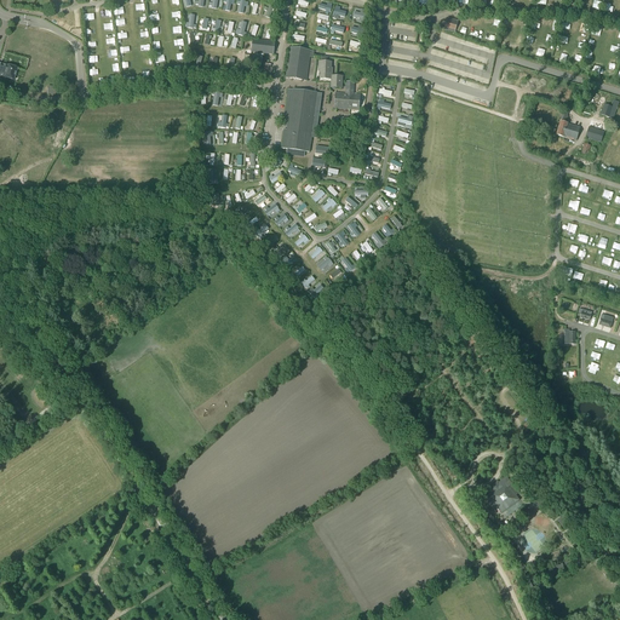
[(448,18),(445,32),(454,34),(455,33),(458,21),(455,19),(448,18)]
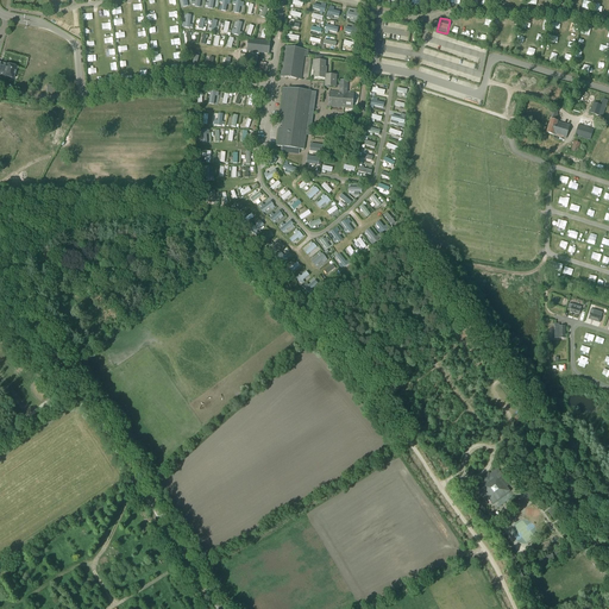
[(249,39),(248,51),(269,54),(270,42),(249,39)]
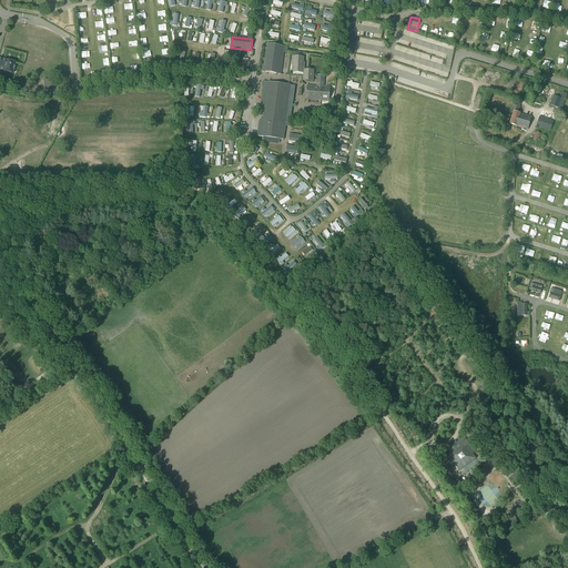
[(265,44),(262,72),(281,74),(283,53),(287,53),(287,48),(284,47),(265,44)]
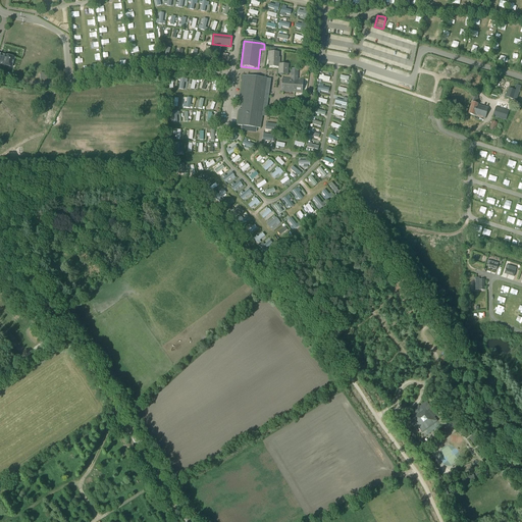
[(268,66),(279,67),(279,64),(279,61),(278,61),(278,53),(268,52),(268,57),(269,57),(269,62),(268,63),(269,63),(269,66),(268,66)]
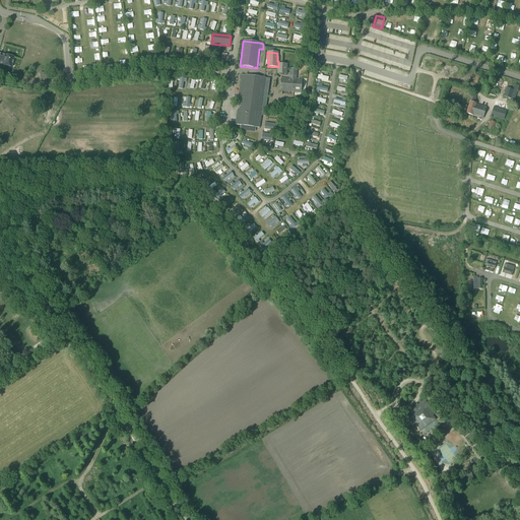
[(0,54),(0,63),(3,64),(2,66),(11,68),(13,62),(13,61),(14,60),(14,59),(14,58),(5,55),(5,56),(0,54)]
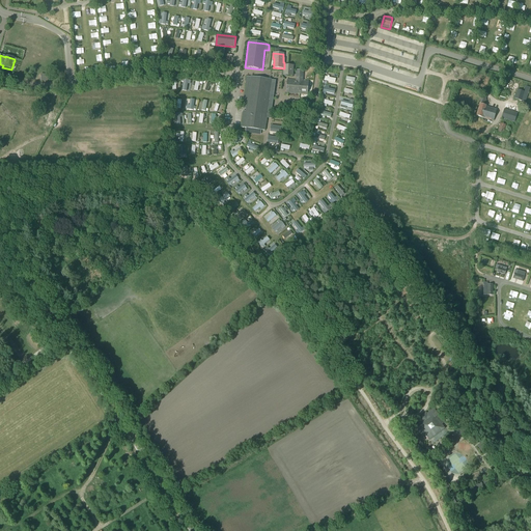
[(284,68),(283,76),(284,76),(284,75),(287,75),(287,76),(292,76),(294,65),(284,65),(284,68)]
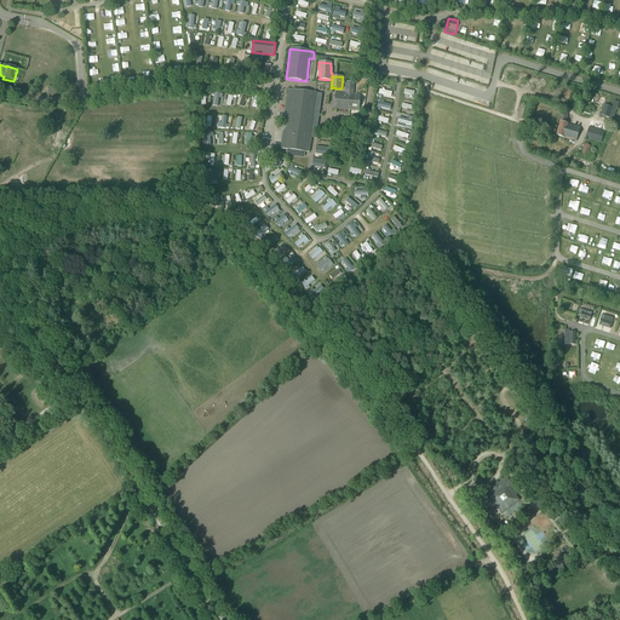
[(283,131),(281,149),(309,153),(311,138),(310,138),(311,132),(316,132),(317,122),(316,122),(317,113),(314,112),(316,93),(292,90),(292,91),(288,90),(283,122),(286,122),(286,127),(287,127),(287,132),(283,131)]
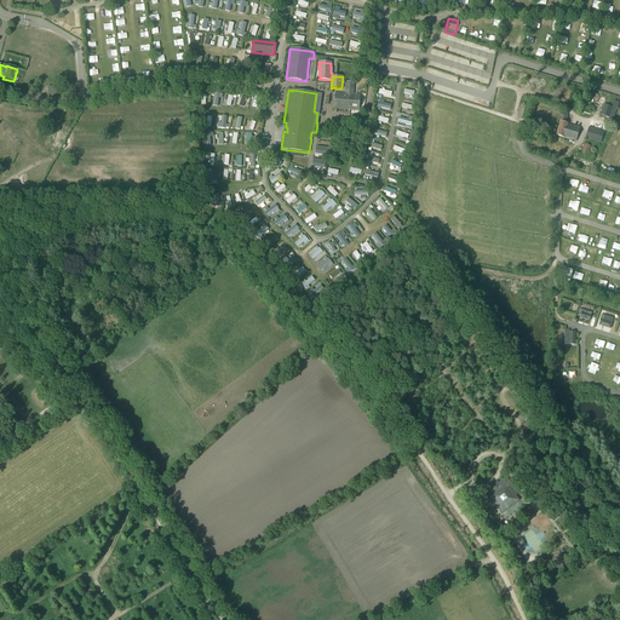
[(336,93),(334,109),(359,112),(360,96),(354,95),(354,90),(348,90),(346,95),(336,93)]
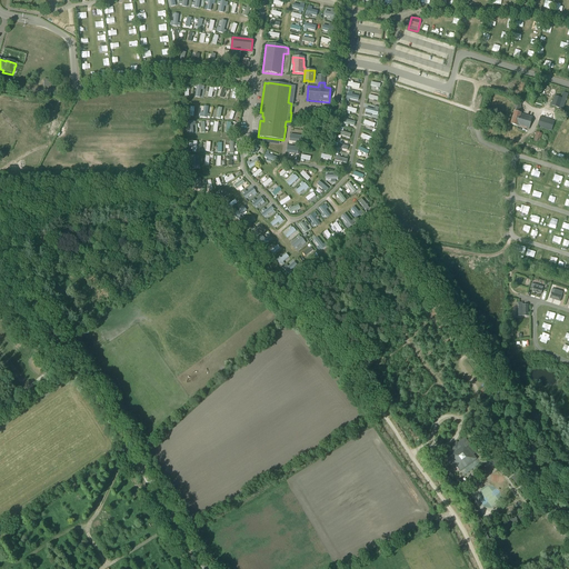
[(551,106),(563,110),(568,95),(563,92),(561,99),(555,97),(551,106)]
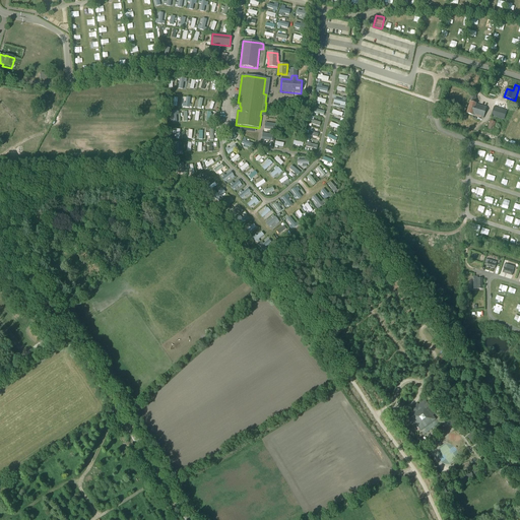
[(470,102),(466,114),(482,119),(486,107),(473,104),(476,95),(471,93),(469,102),(470,102)]
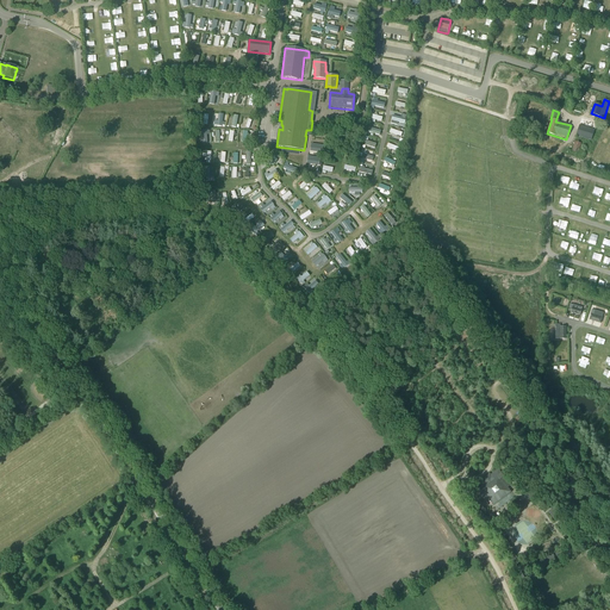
[(591,141),(595,131),(595,130),(579,125),(577,136),(591,141)]
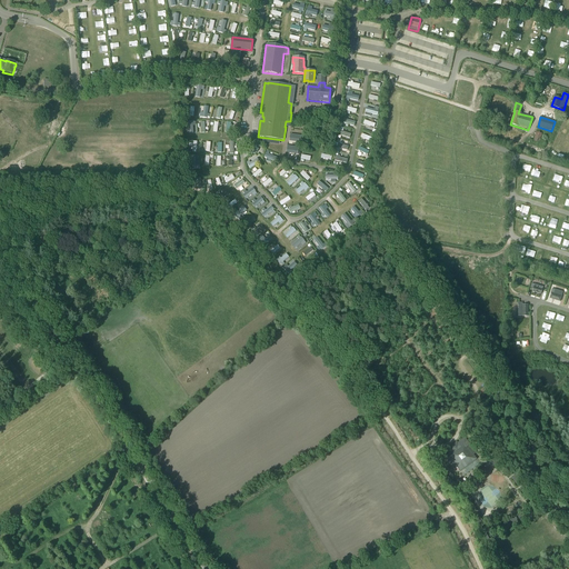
[(256,153),(259,150),(250,143),(247,147),(256,153)]
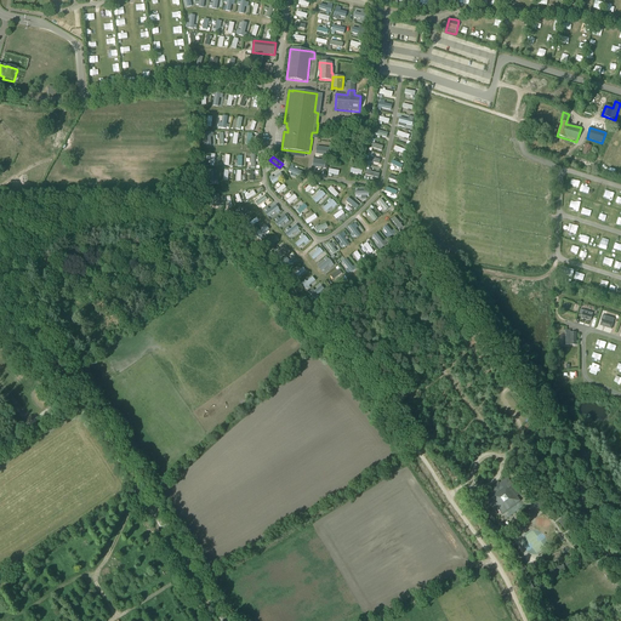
[(273,184),(284,178),(280,174),(271,181),(273,184)]
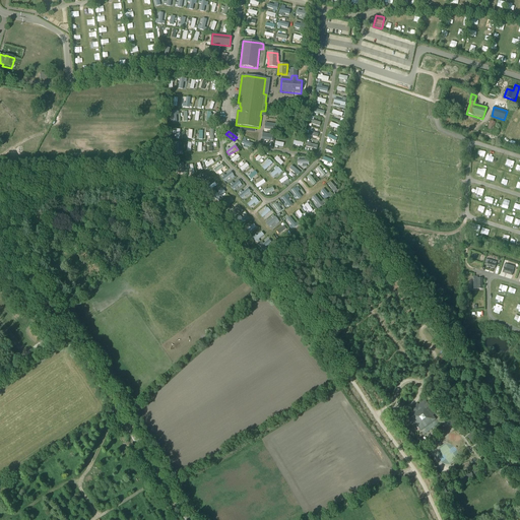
[(258,161),(264,155),(261,153),(255,159),(258,161)]
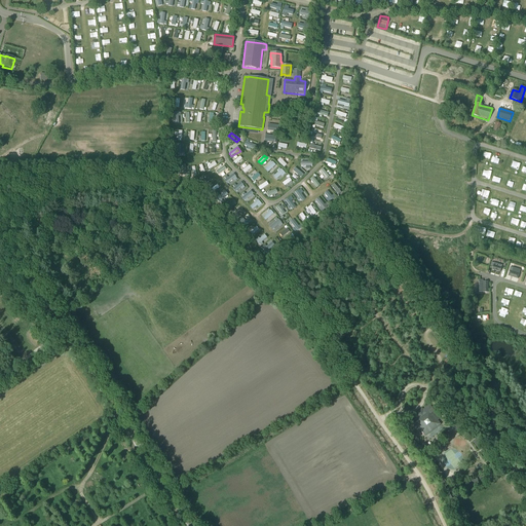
[(277,160),(285,167),(287,164),(280,158),(277,160)]
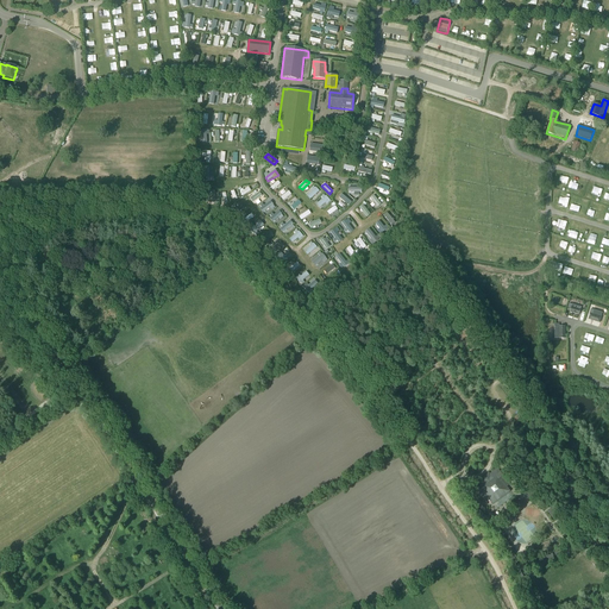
[(281,198),(283,201),(292,194),(289,192),(287,189),(284,192),(287,193),(281,198)]
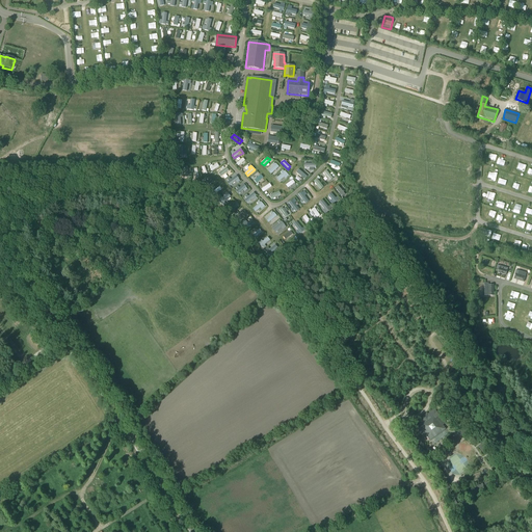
[(221,177),(229,171),(227,167),(218,174),(221,177)]
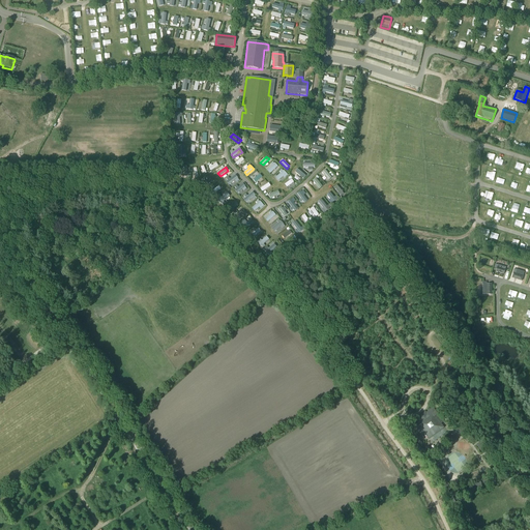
[(303,179),(305,176),(297,169),(295,172),(300,177),(299,178),(301,179),(302,178),(303,179)]
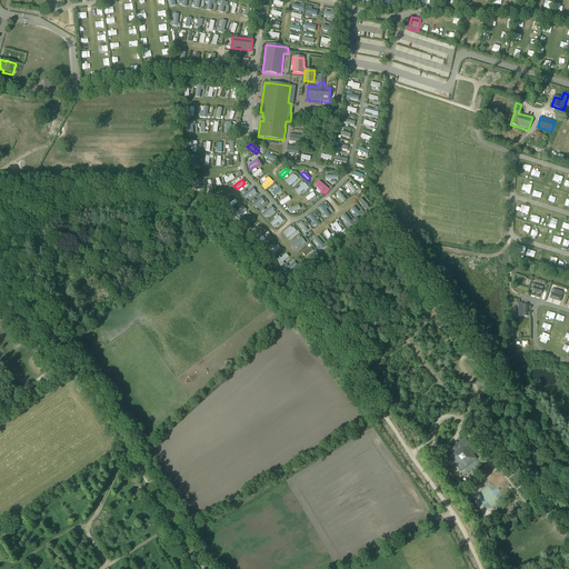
[(353,193),(356,191),(349,182),(346,186),(347,187),(346,188),(348,190),(349,189),(353,193)]
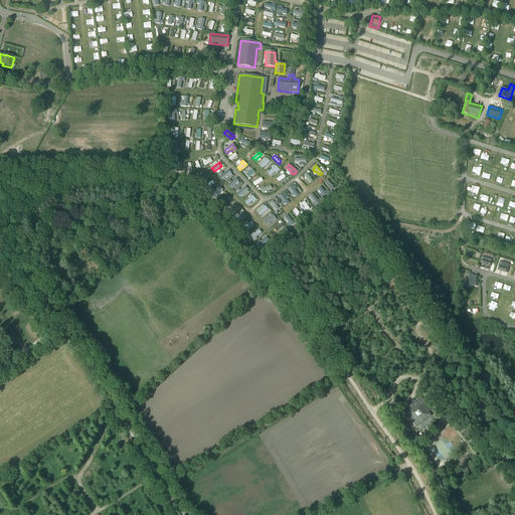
[(270,172),(272,174),(279,168),(277,166),(270,172)]
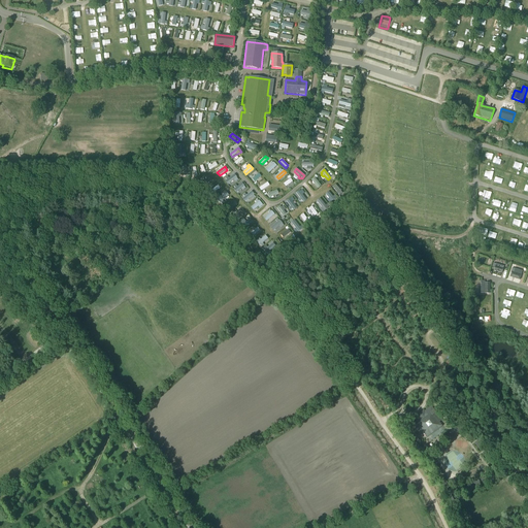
[(253,179),(255,183),(261,176),(259,173),(255,177),(254,176),(253,177),(254,178),(253,179)]
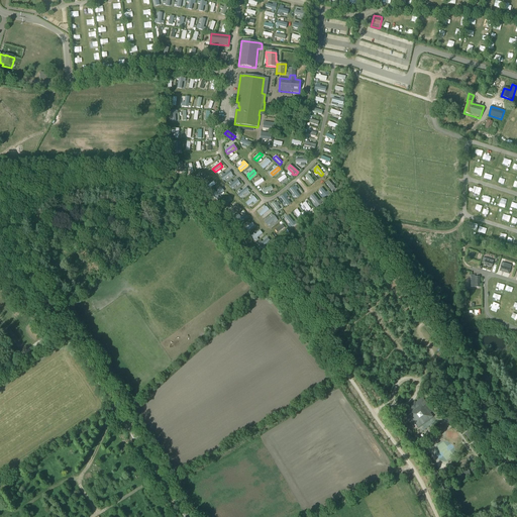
[(229,172),(222,177),(223,180),(228,176),(229,177),(230,176),(229,175),(231,174),(229,172)]
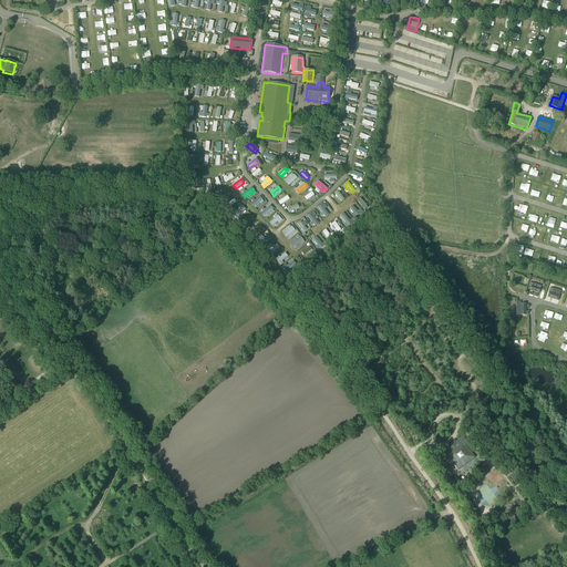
[(346,199),(338,192),(334,194),(342,203),(346,199)]
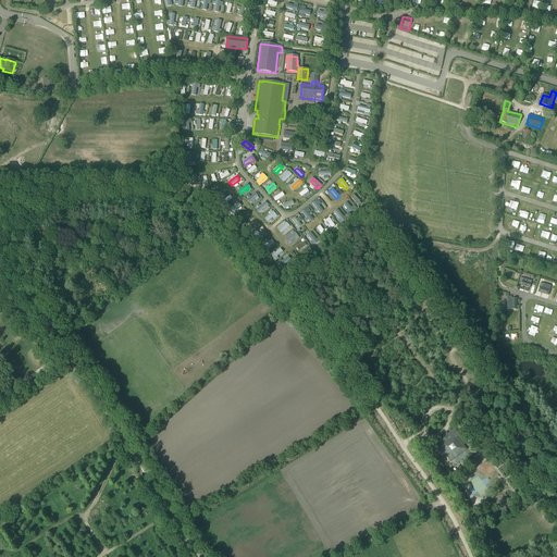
[(250,201),(258,196),(256,193),(248,199),(250,201)]
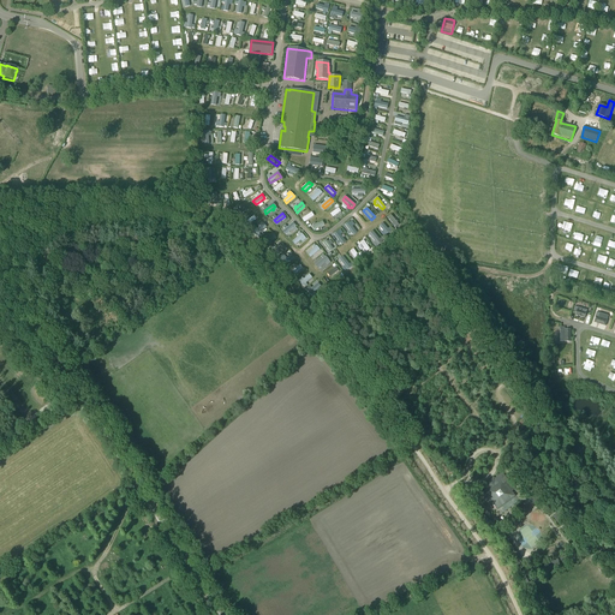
[(303,219),(305,222),(315,216),(312,213),(303,219)]
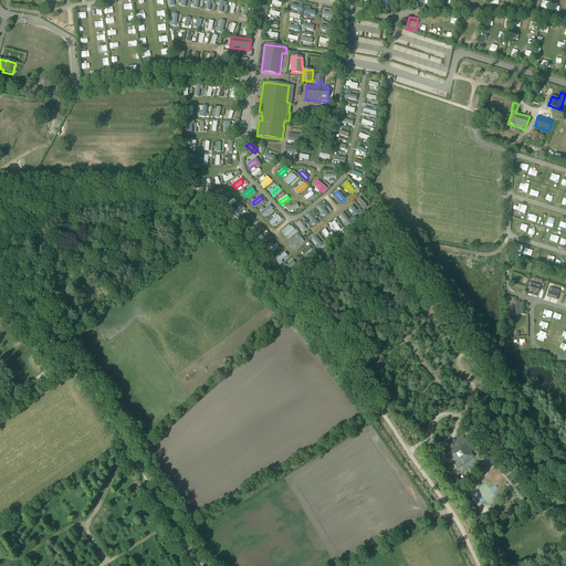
[(356,200),(364,210),(367,207),(366,205),(365,202),(365,203),(359,198),(356,200)]
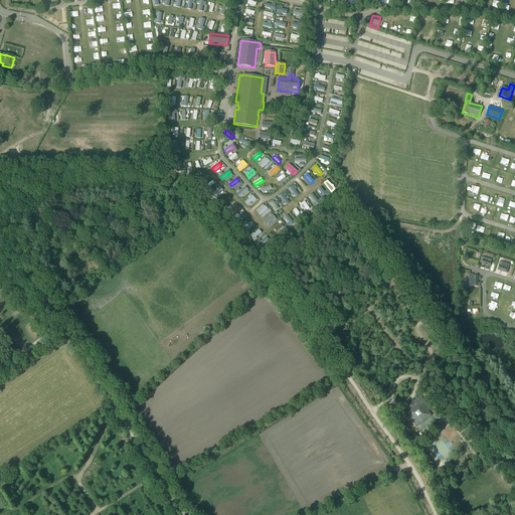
[(207,189),(215,184),(213,181),(207,184),(205,185),(206,186),(205,186),(207,189)]
